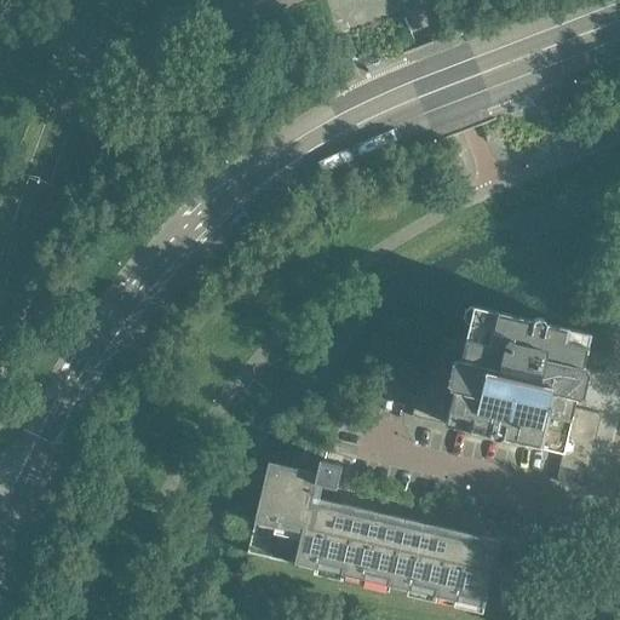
[(412,417),(489,435),(492,438),(498,440),(503,437),(563,452),(567,437),(570,423),(573,408),(577,396),(590,333),(560,326),(472,306),(469,323),(464,340),(431,333),(412,417)]
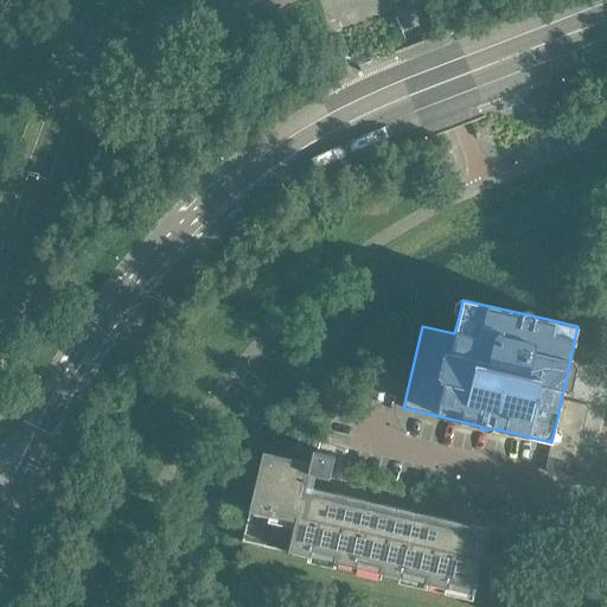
[(589,406),(561,400),(558,414),(586,420),(589,406)]
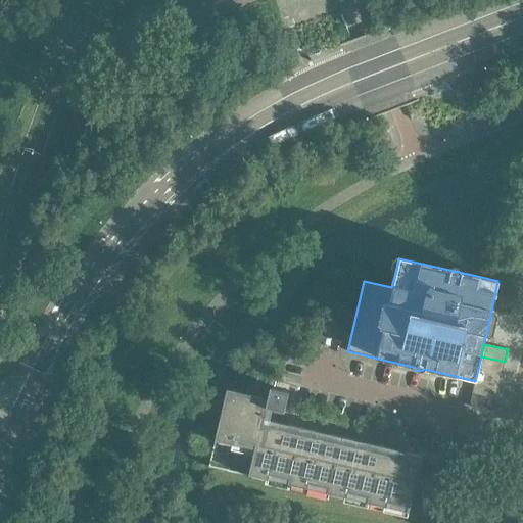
[(502,375),(505,362),(481,357),(478,369),(502,375)]
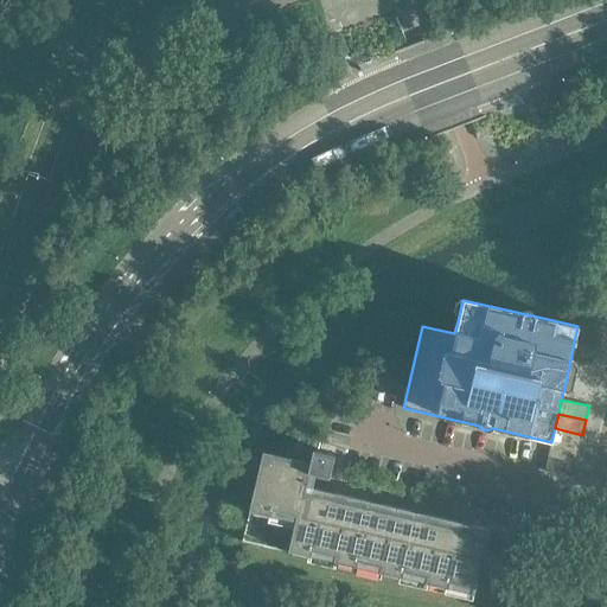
[(579,449),(582,435),(555,428),(551,442),(551,443),(579,449)]
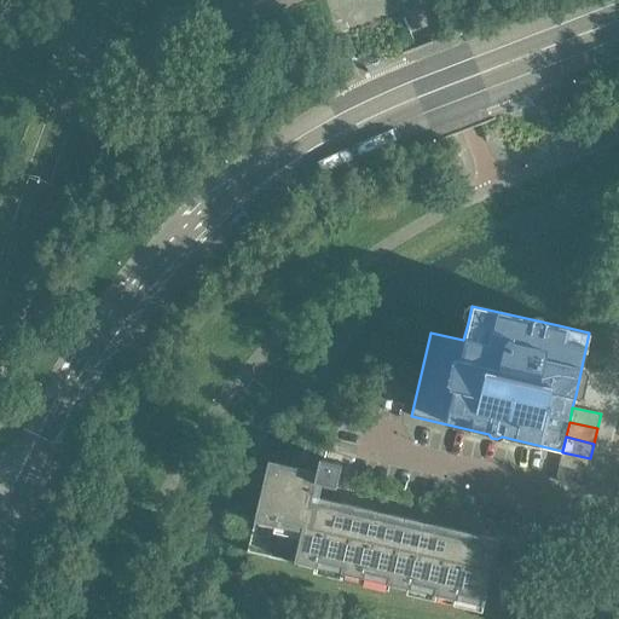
[(586,473),(590,458),(562,452),(559,467),(586,473)]
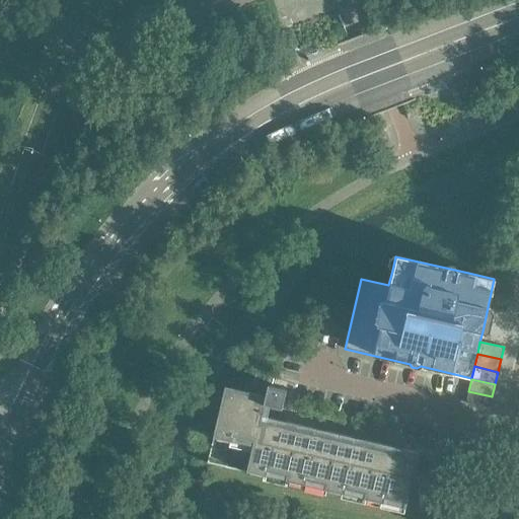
[(418,452),(279,420),(286,389),(268,385),(265,396),(224,386),(207,462),(263,475),(262,480),(286,487),(287,482),(302,485),(301,490),(325,496),(326,491),(341,494),(340,499),(364,505),(365,500),(380,503),(379,508),(403,513),(404,509),(417,457),(418,452)]
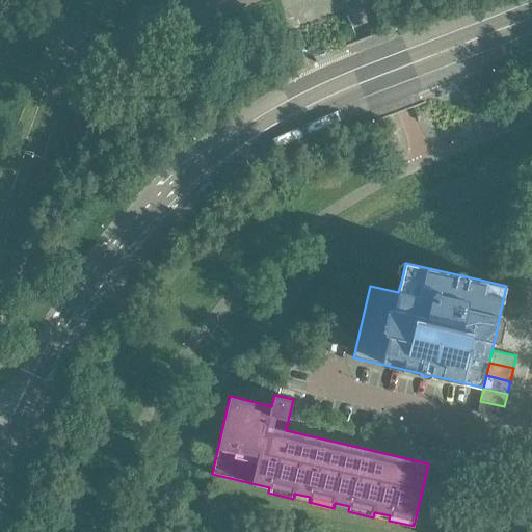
[(502,419),(504,406),(480,401),(478,414),(502,419)]
